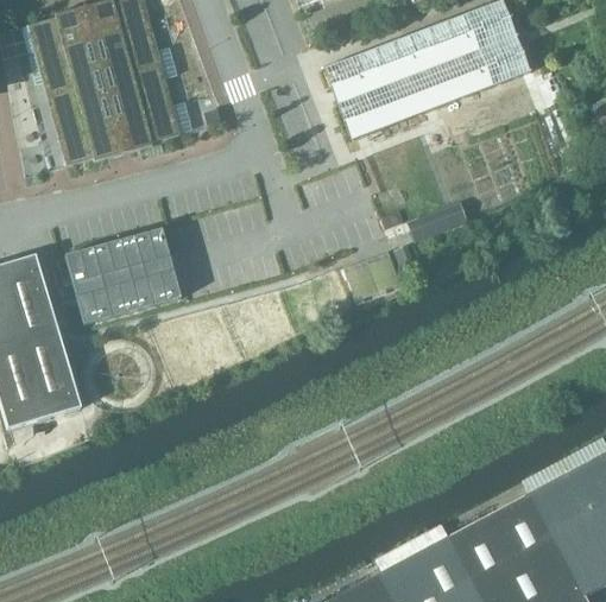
[(57,16),(29,23),(37,51),(30,54),(37,82),(44,80),(67,163),(95,156),(95,158),(153,143),(153,140),(181,133),(181,131),(193,127),(185,100),(172,103),(165,76),(178,73),(170,45),(158,48),(144,0),(101,0),(56,12),(57,16)]
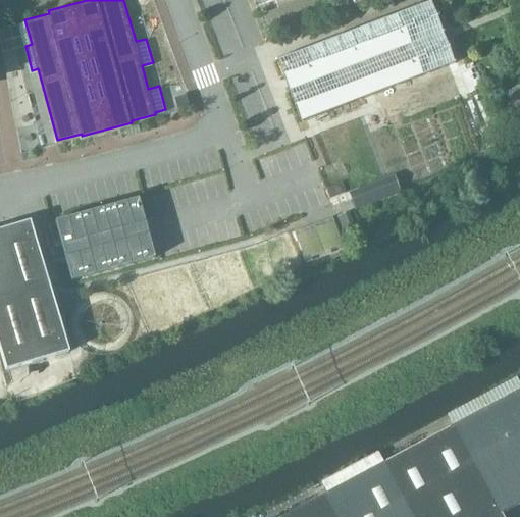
[(279,56),(277,56),(302,119),(304,118),(456,60),(433,0),(424,0),(279,56)]
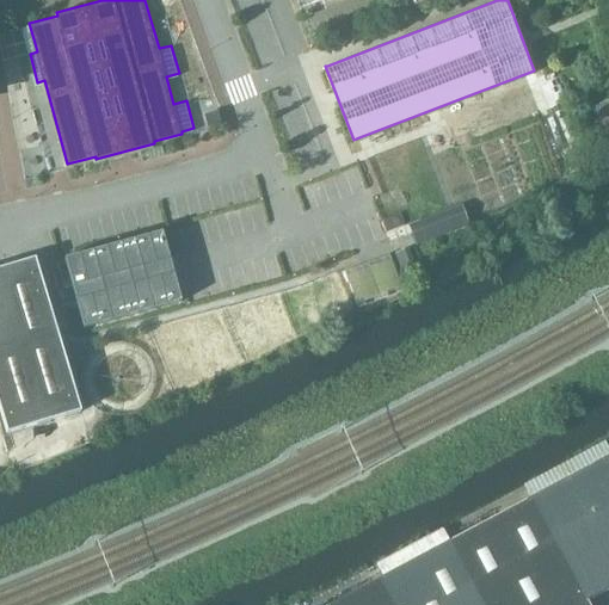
[(164,228),(67,254),(85,323),(183,297),(164,228)]
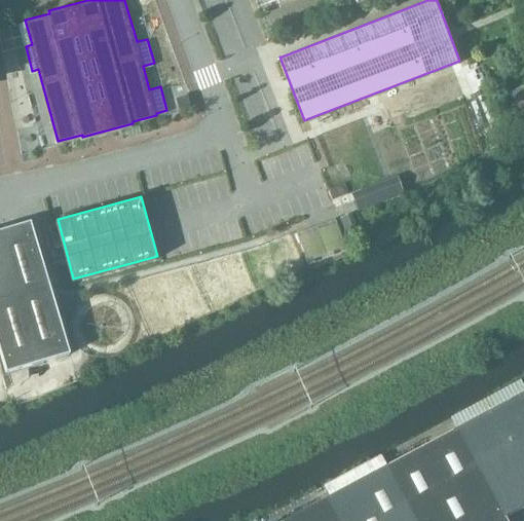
[(31,219),(0,227),(0,345),(7,370),(71,351),(31,219)]
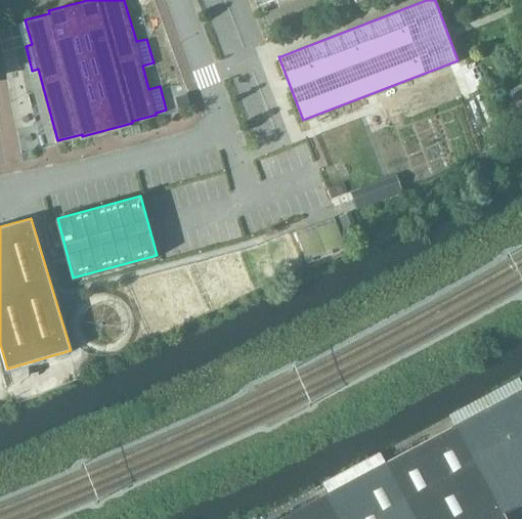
[(521,388),(492,404),(521,460),(521,388)]
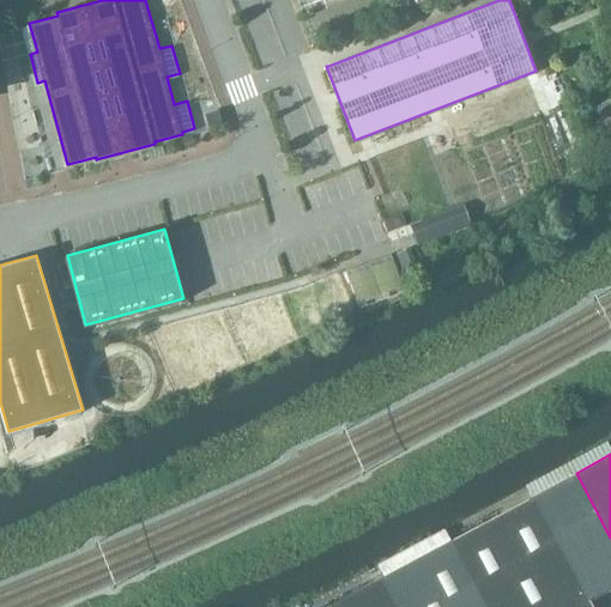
[(610,539),(576,473),(533,496),(591,600),(610,588),(610,539)]
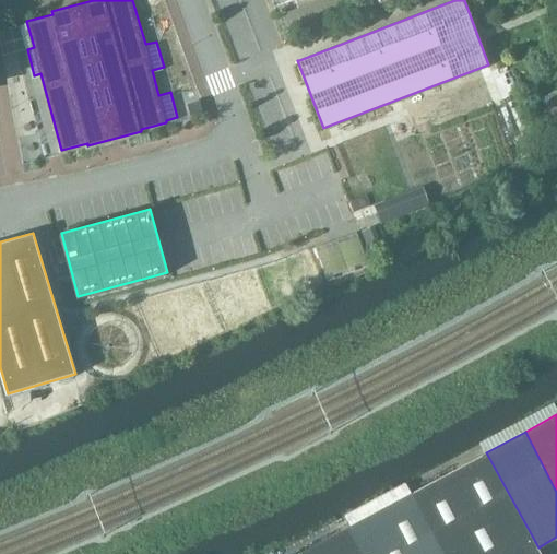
[(542,553),(538,547),(486,452),(412,492),(445,553),(542,553)]
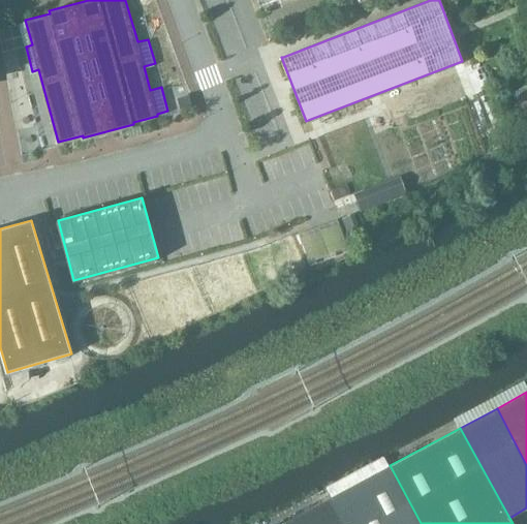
[(421,523),(390,465),(328,498),(341,523),(421,523)]
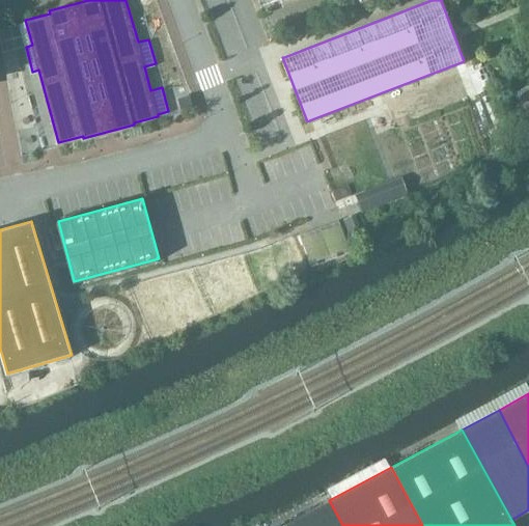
[(342,525),(329,500),(284,525),(342,525)]
